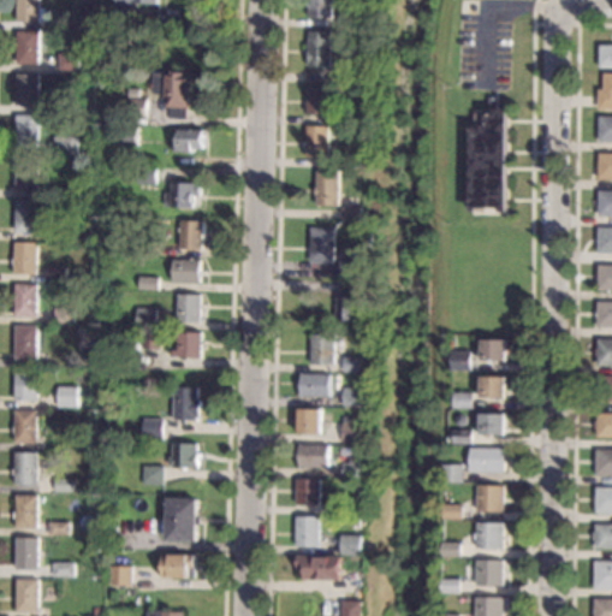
[(37,0),(37,9),(42,9),(42,22),(15,22),(15,0),(37,0)]
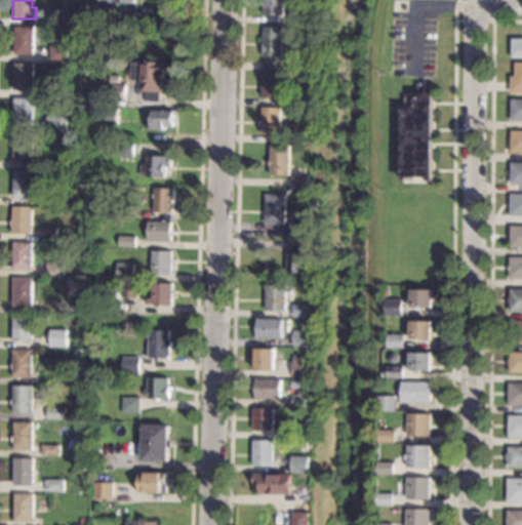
[(282,0),(282,15),(262,14),(262,0),(282,0)]
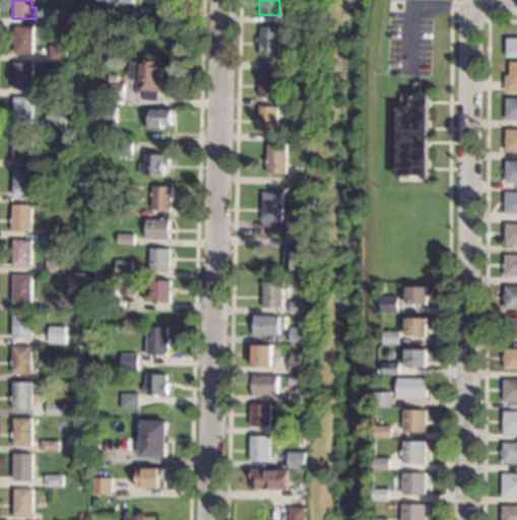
[(83,3),(82,13),(67,13),(68,2),(83,3)]
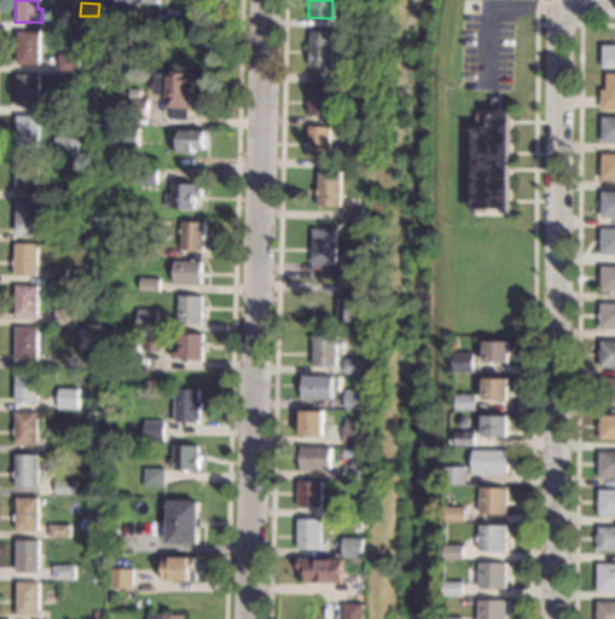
[(359,11),(358,27),(338,27),(338,11),(359,11)]
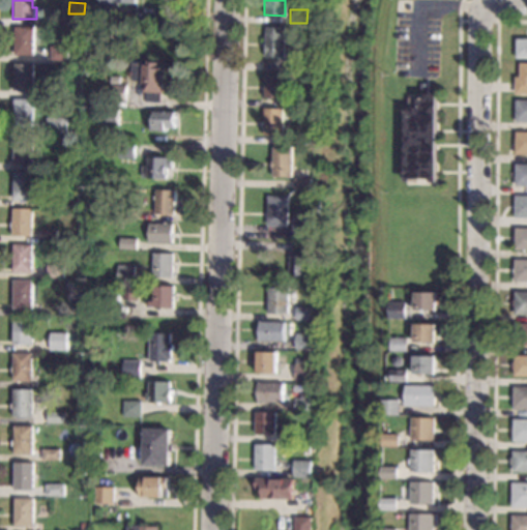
[(84,23),(75,23),(75,15),(84,15),(84,23)]
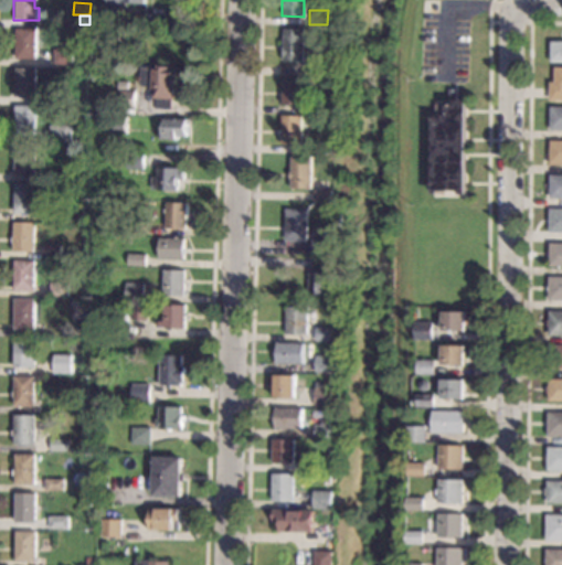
[(33,59),(13,59),(14,29),(34,29),(33,59)]
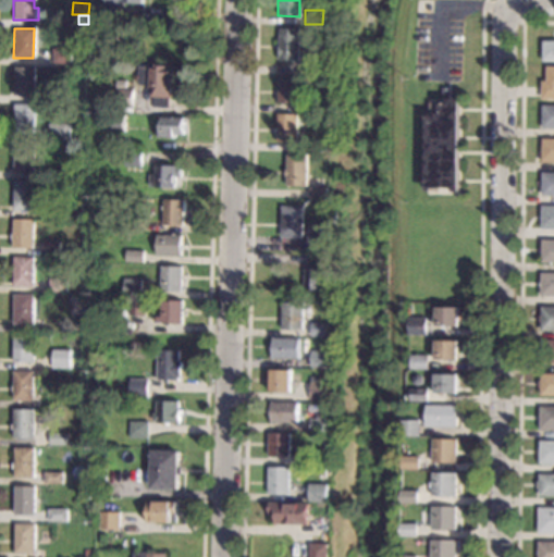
[(298,29),(297,61),(278,60),(279,29),(298,29)]
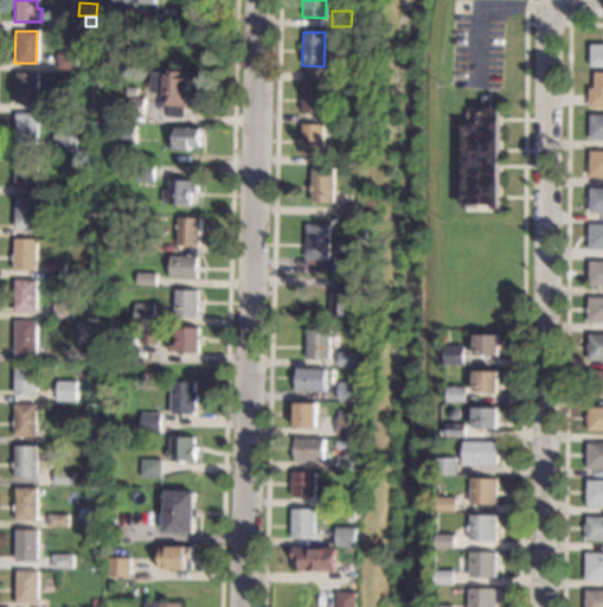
[(602,66),(589,66),(589,45),(602,45),(602,66)]
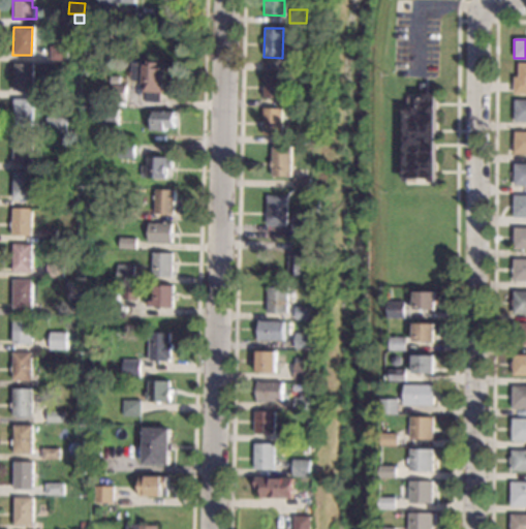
[(67,61),(49,60),(49,45),(67,47),(67,61)]
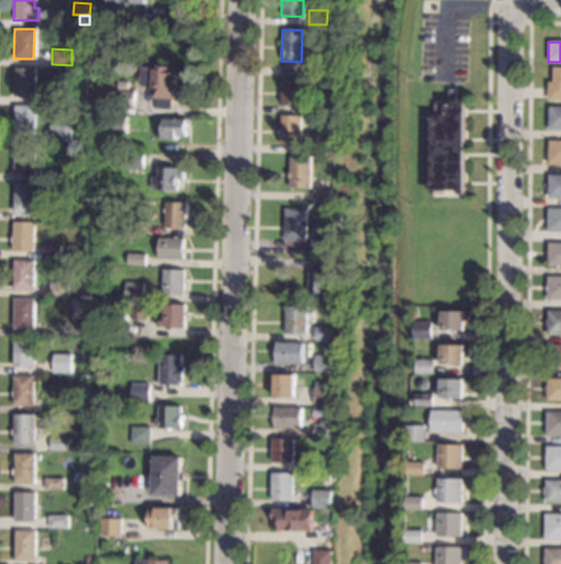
[(327,57),(327,75),(311,74),(311,56),(327,57)]
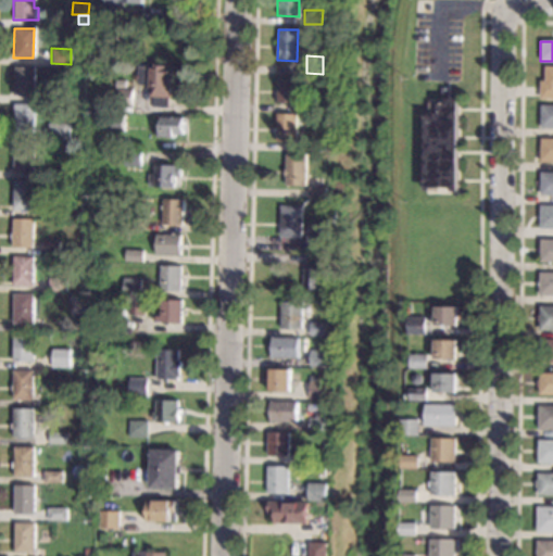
[(168,66),(168,70),(170,70),(168,98),(165,98),(164,106),(149,106),(149,85),(137,85),(138,65),(168,66)]
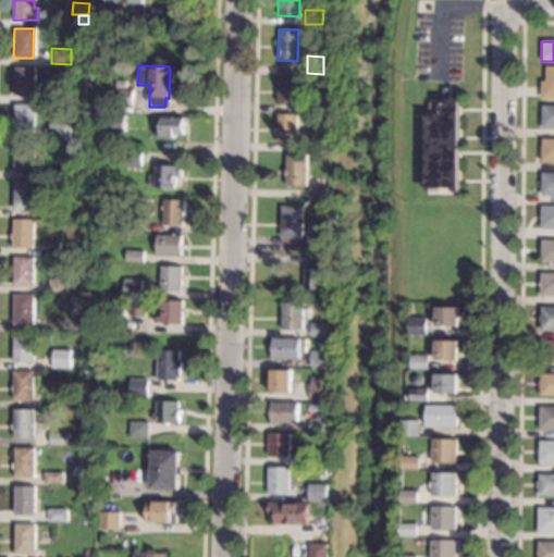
[(553,99),(540,99),(540,81),(544,81),(544,66),(553,66),(553,99)]
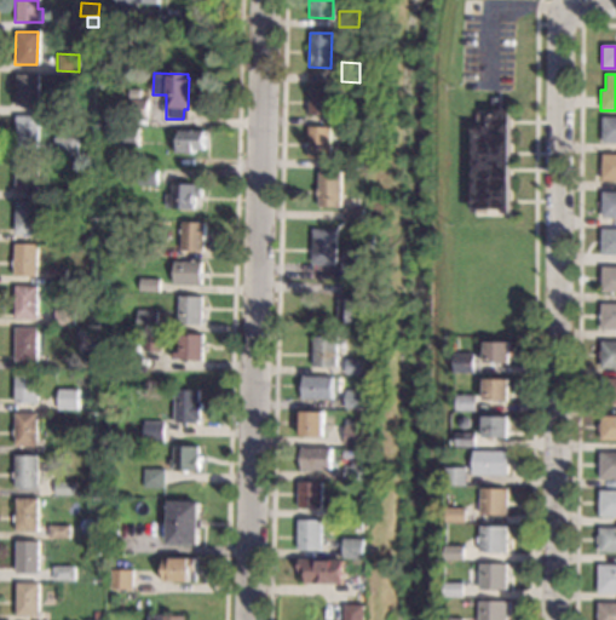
[(36,107),(13,107),(15,75),(36,75),(36,107)]
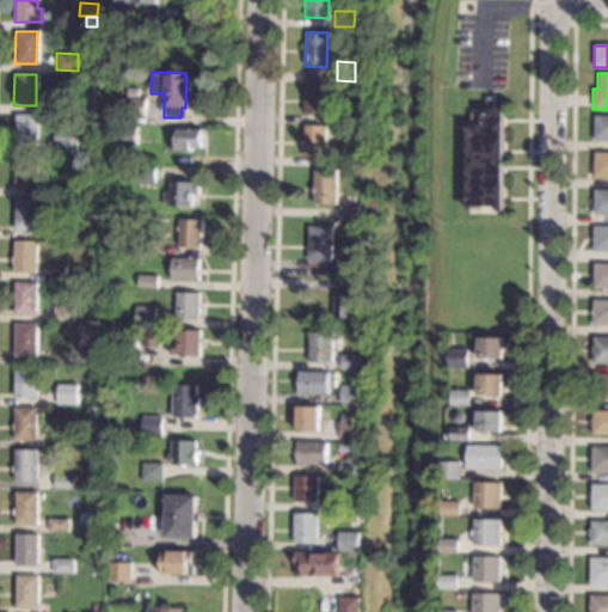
[(325,114),(302,112),(302,84),(326,84),(325,114)]
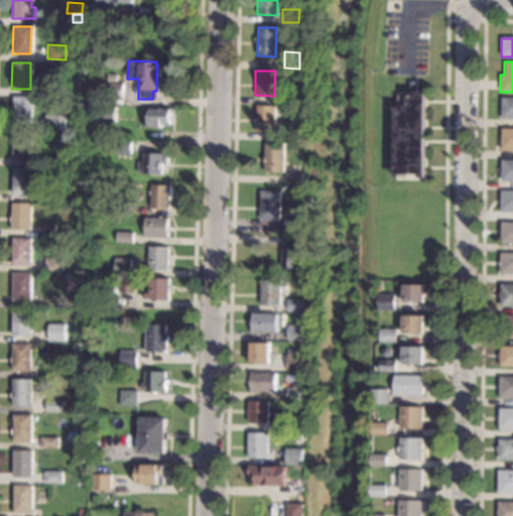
[(121,83),(120,99),(101,98),(102,83),(121,83)]
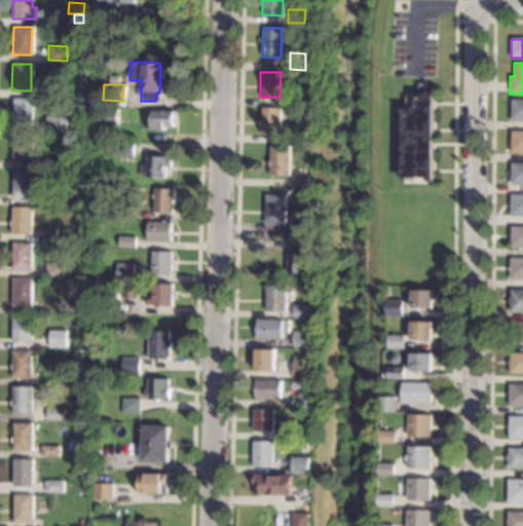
[(432,181),(425,181),(425,178),(406,178),(406,180),(400,180),(401,107),(404,107),(404,97),(413,97),(413,94),(426,94),(426,90),(433,90),(432,181)]
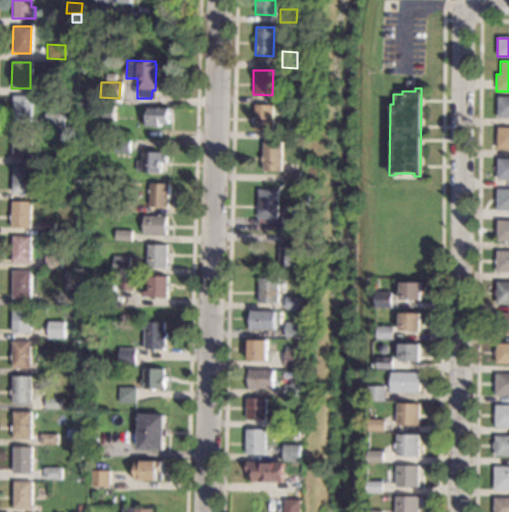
[(30,123),(12,123),(12,95),(30,96),(30,123)]
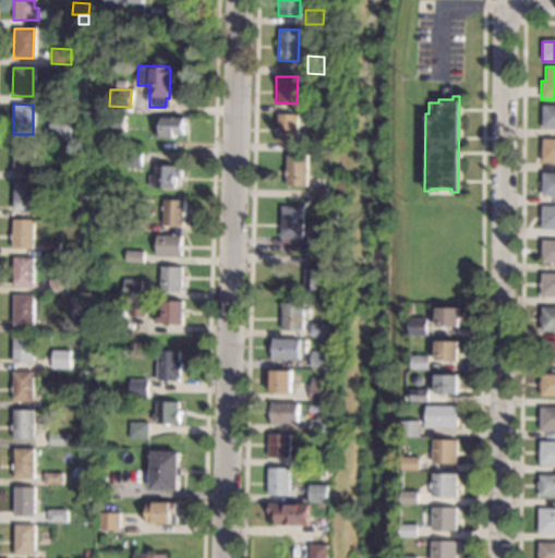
[(63,117),(48,117),(48,106),(63,105),(63,117)]
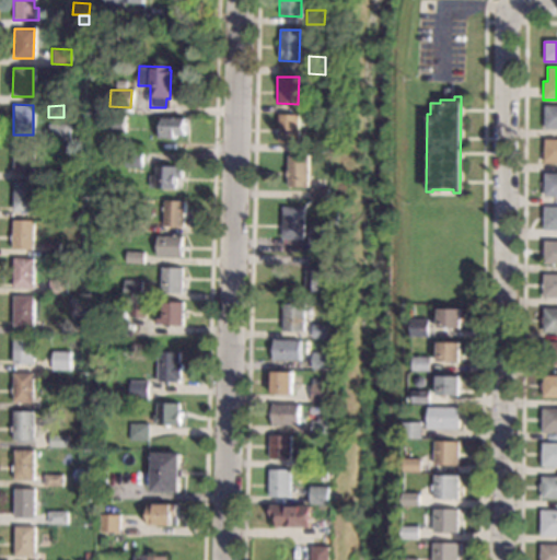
[(556,129),(543,129),(543,106),(556,106),(556,129)]
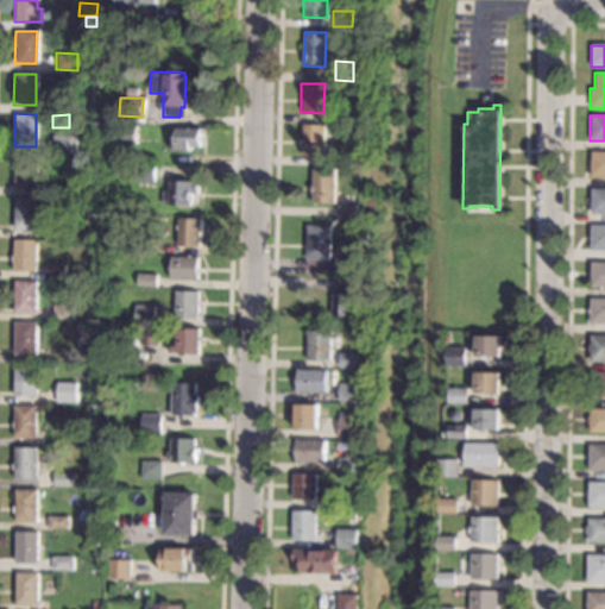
[(323,125),(322,156),(301,156),(302,125),(323,125)]
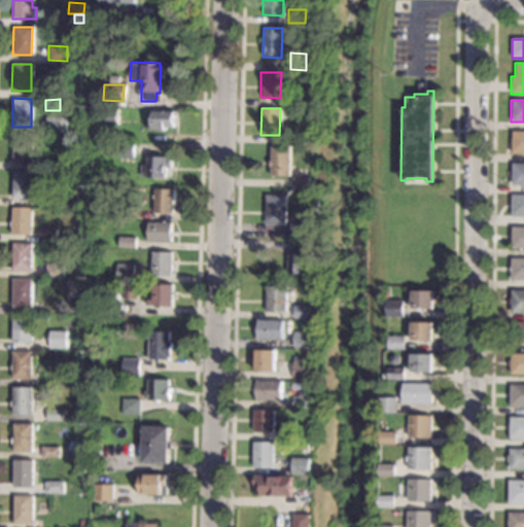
[(172,111),(172,127),(164,127),(164,130),(149,130),(150,110),(172,111)]
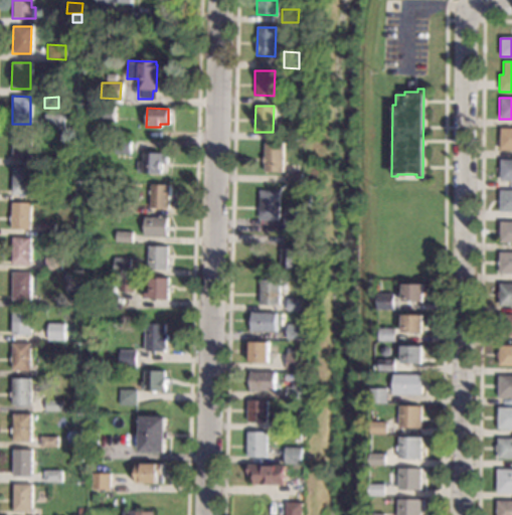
[(63,130),(43,130),(44,114),(63,115),(63,130)]
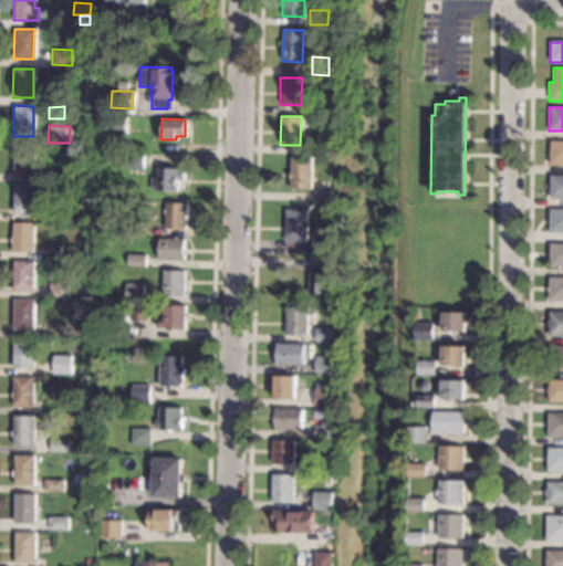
[(562,165),(549,165),(550,140),(562,140),(562,165)]
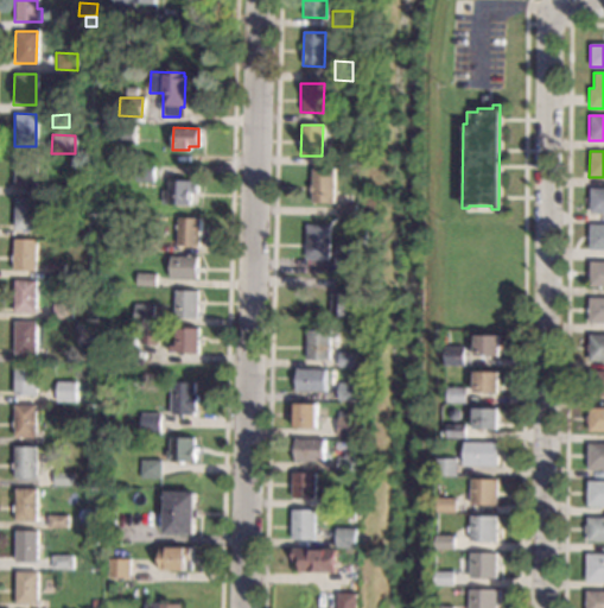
[(36,187),(13,187),(13,156),(36,156),(36,187)]
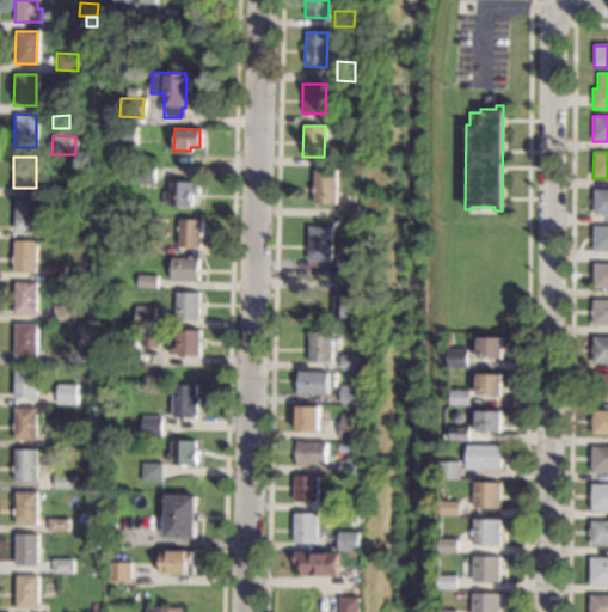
[(152,183),(134,182),(134,165),(152,165),(152,183)]
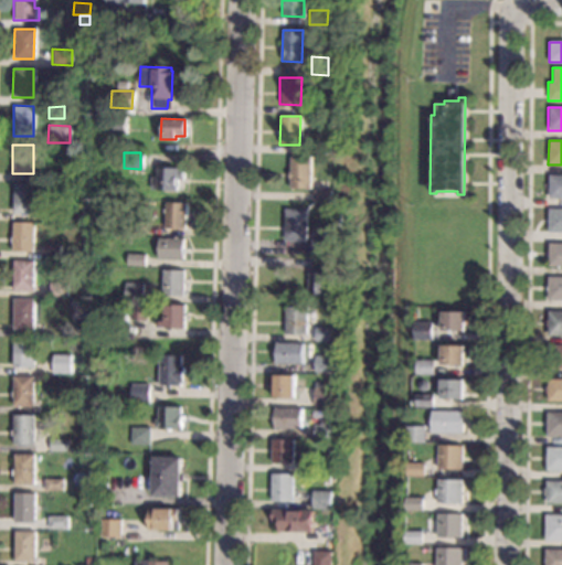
[(310,158),(309,189),(289,189),(289,179),(288,179),(288,172),(289,172),(289,158),(310,158)]
